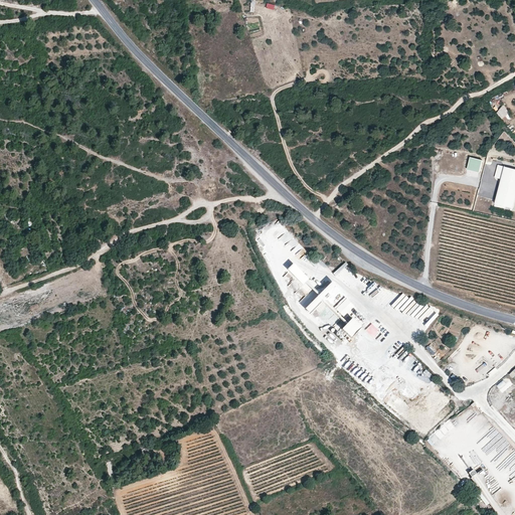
[(469,158),(466,170),(479,173),(481,161),(469,158)]
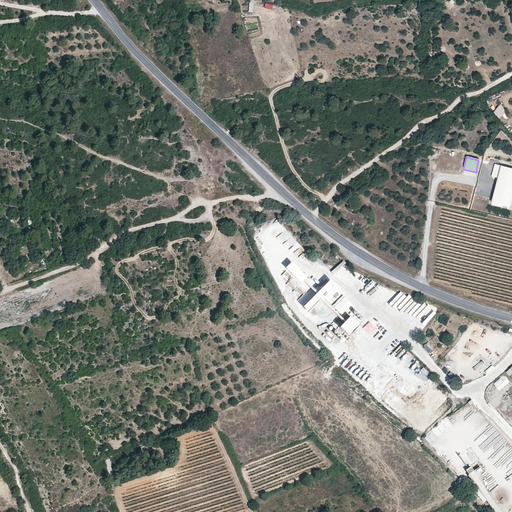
[(497,177),(501,165),(495,163),(492,176),(497,177)]
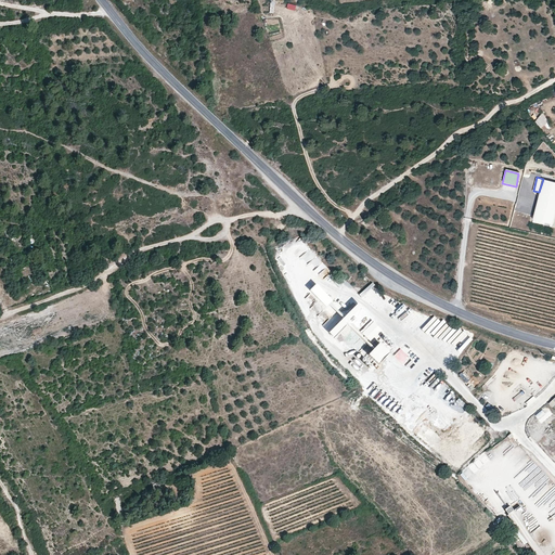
[(539,192),(532,218),(552,223),(554,211),(554,181),(543,179),(539,192)]
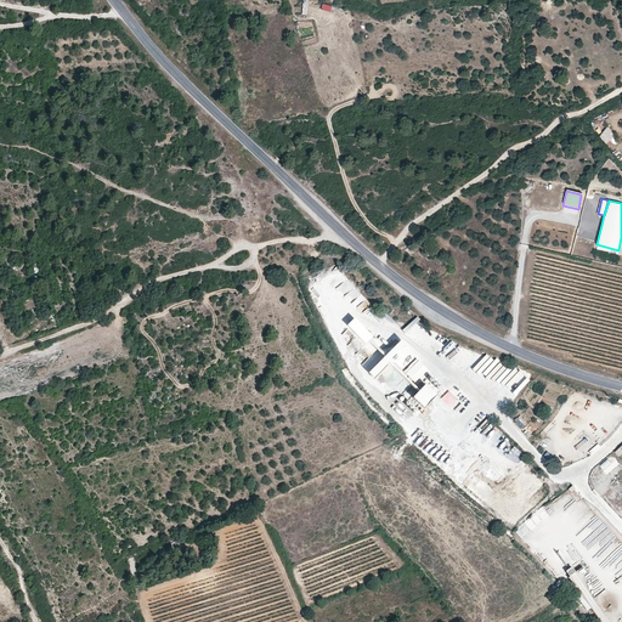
[(352,316),(345,323),(365,344),(373,337),(352,316)]
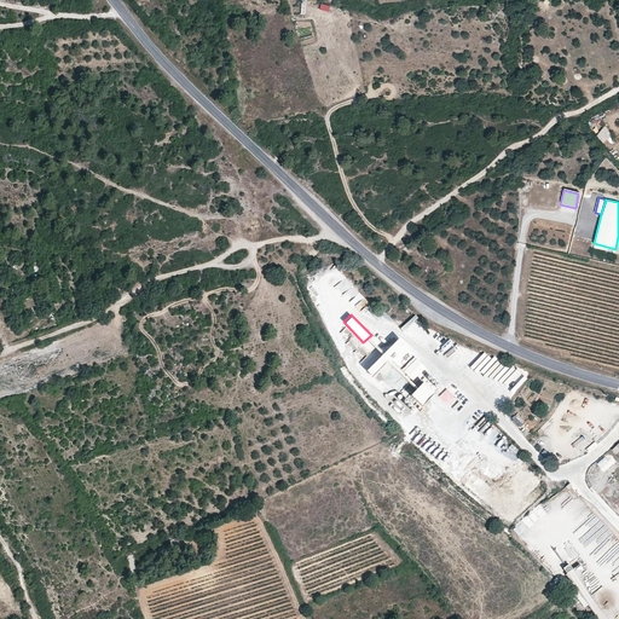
[(411,324),(418,318),(415,314),(400,329),(417,347),(421,343),(409,331),(414,327),(411,324)]
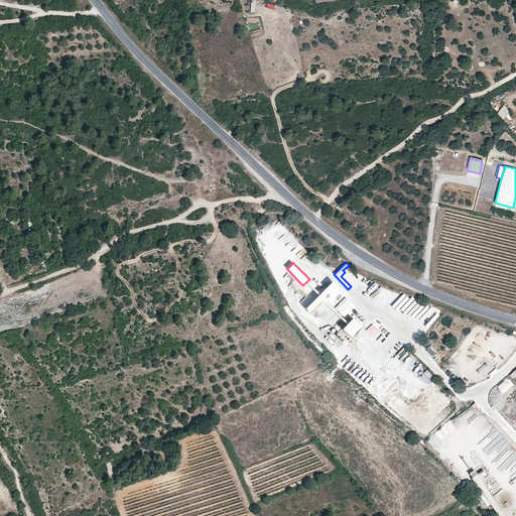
[(382,285),(370,297),(376,303),(388,291),(382,285)]
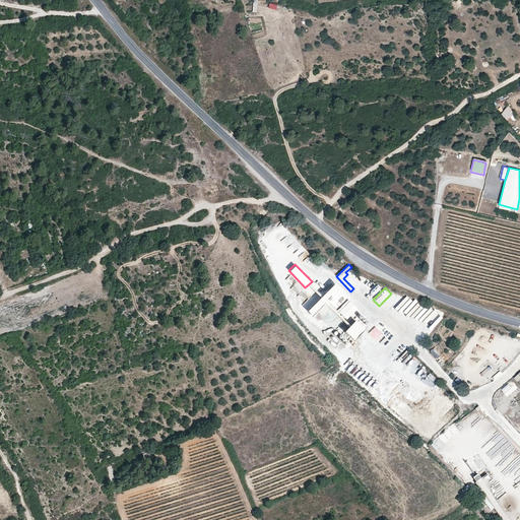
[(310,313),(323,301),(320,298),(307,310),(310,313)]
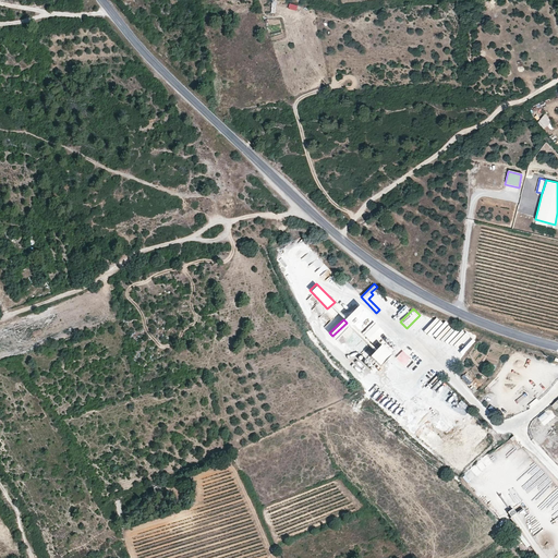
[(434,339),(446,325),(444,323),(431,336),(434,339)]
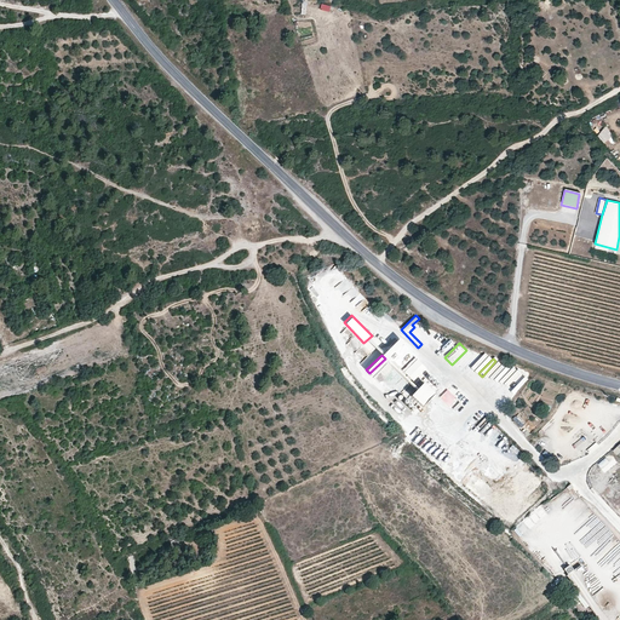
[(401,392),(412,405),(436,383),(424,371),(413,380),(423,389),(417,394),(408,385),(401,392)]
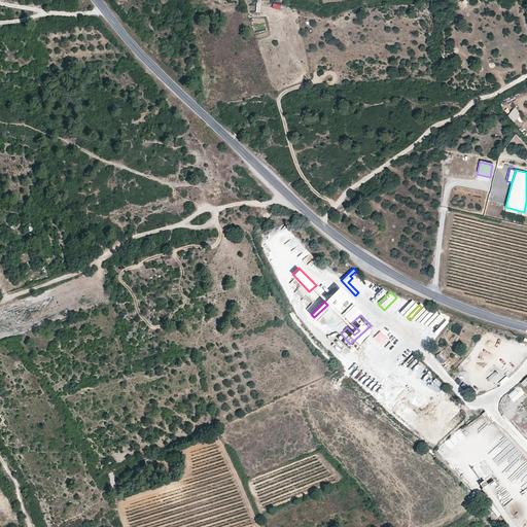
[(382,347),(389,340),(380,330),(373,338),(382,347)]
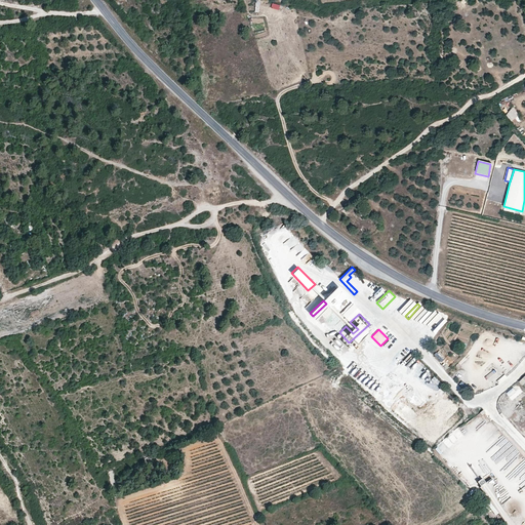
[(386,349),(392,342),(389,340),(384,346),(386,349)]
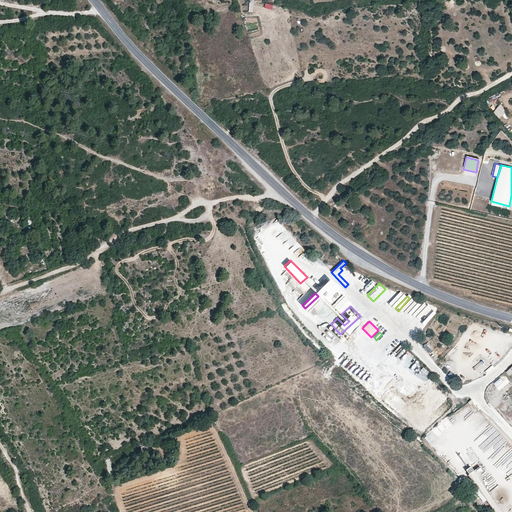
[(429,353),(432,350),(426,343),(423,346),(429,353)]
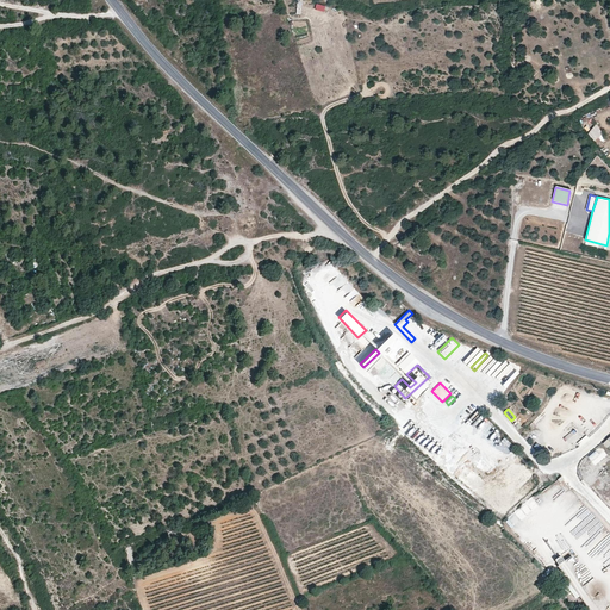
[(440,455),(448,448),(443,443),(436,452),(440,455)]
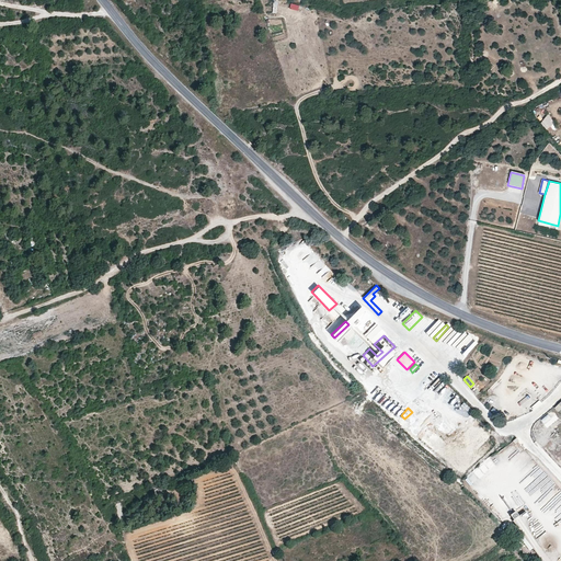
[(548,414),(541,420),(545,424),(551,419),(548,414)]
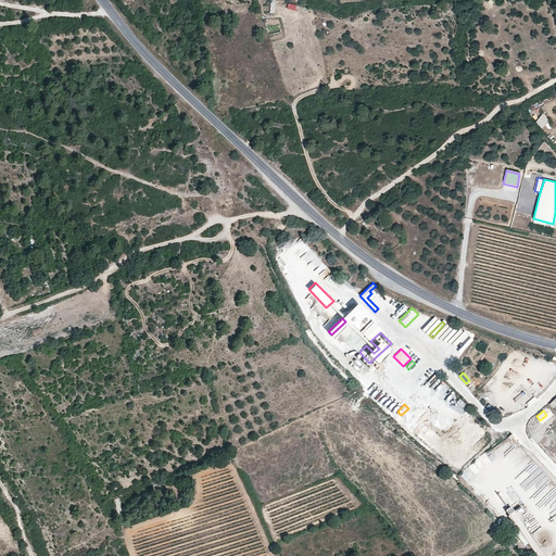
[(436,434),(438,439),(445,433),(442,429),(436,434)]
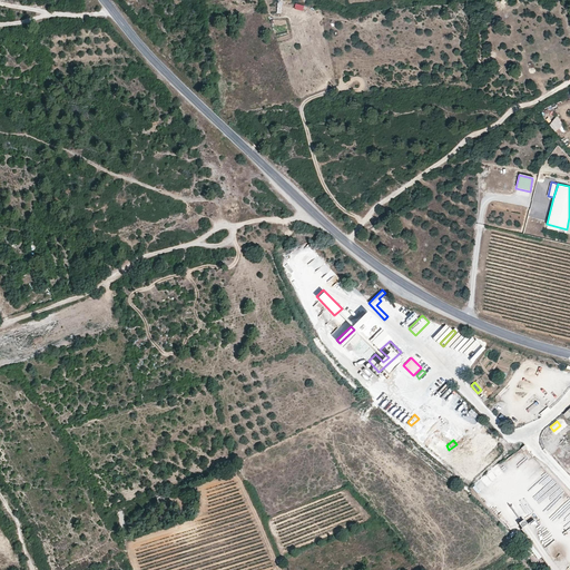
[(480,480),(472,487),(477,493),(485,485),(480,480)]
